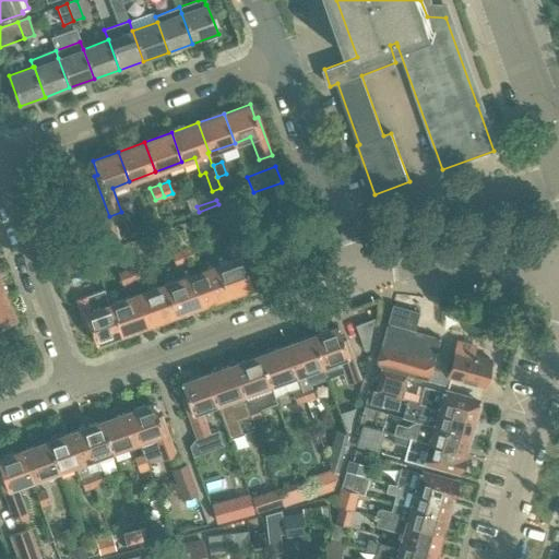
[(226,206),(214,212),(218,224),(230,219),(226,206)]
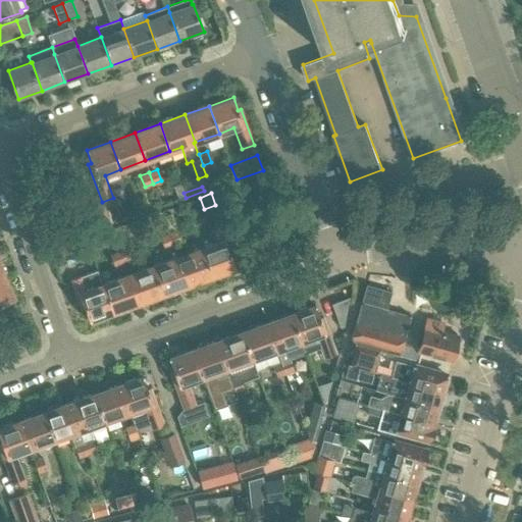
[(105,209),(95,212),(100,226),(110,222),(105,209)]
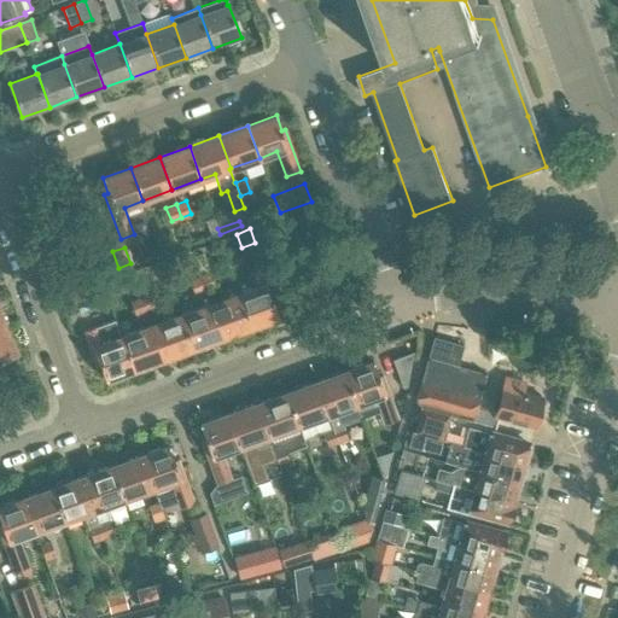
[(199,278),(210,274),(200,249),(190,252),(198,278),(199,278)]
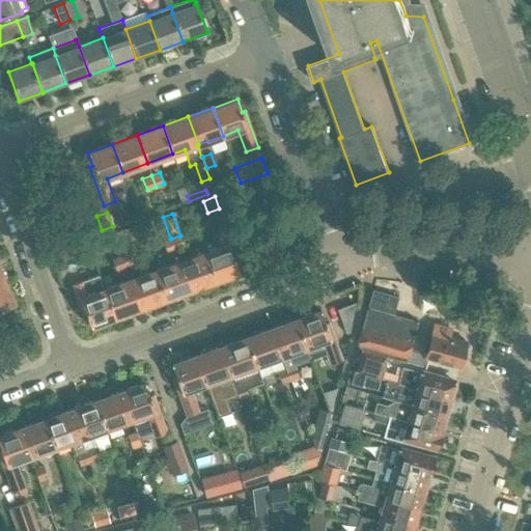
[(205,252),(217,282),(240,273),(235,260),(238,259),(227,229),(216,233),(221,247),(205,252)]
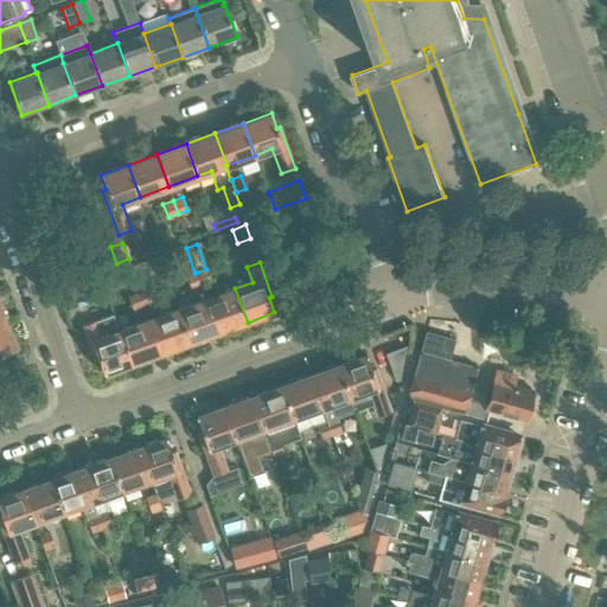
[(196,273),(200,286),(210,282),(206,269),(196,273)]
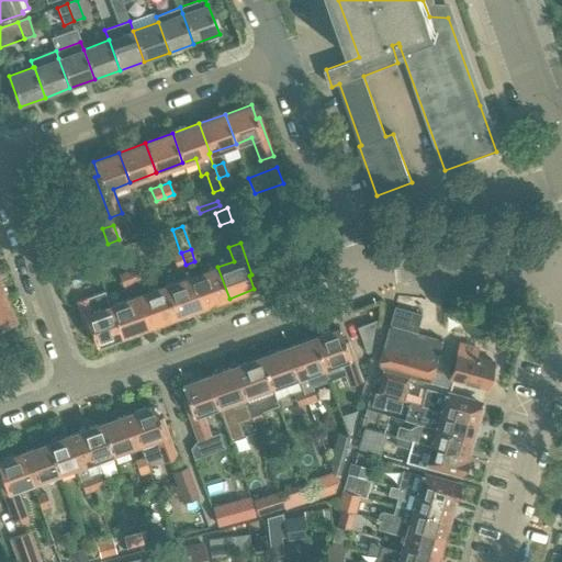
[(177,268),(186,265),(181,253),(180,253),(172,256),(177,268)]
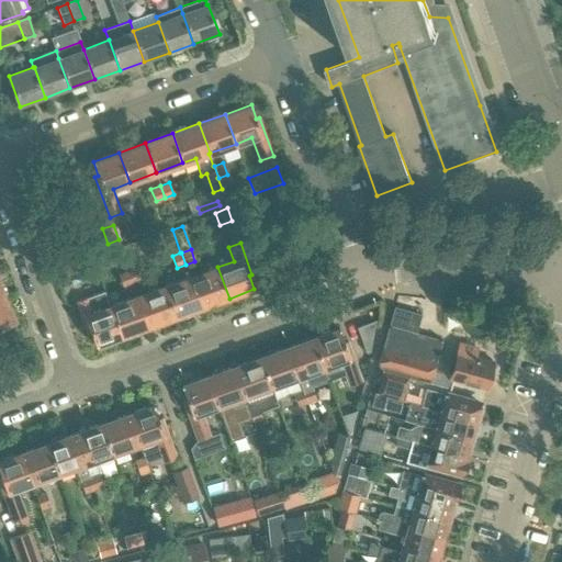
[(102,254),(92,258),(97,268),(107,265),(102,254)]
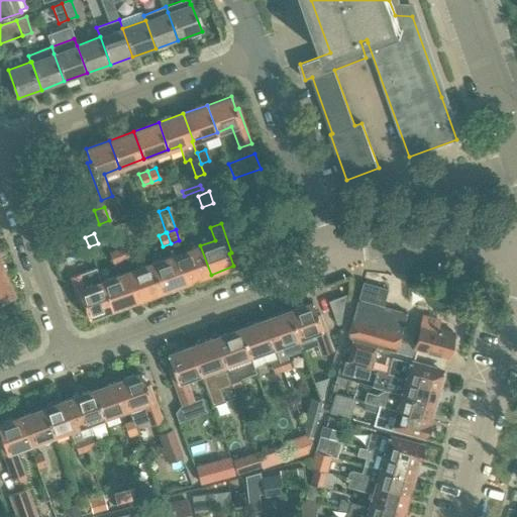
[(64,259),(85,250),(81,238),(60,246),(64,259)]
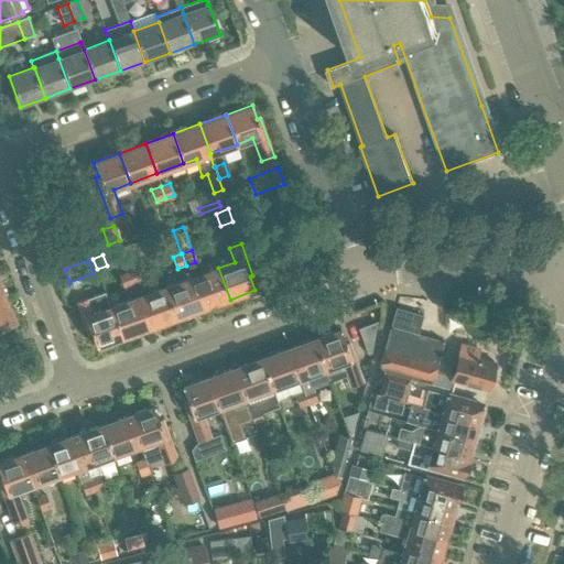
[(203,310),(230,300),(218,268),(191,278),(203,310)]
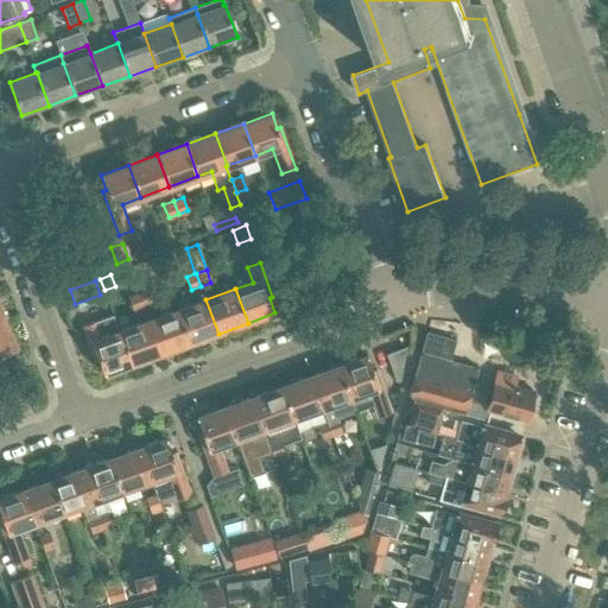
[(138,293),(144,308),(153,304),(149,290),(138,293)]
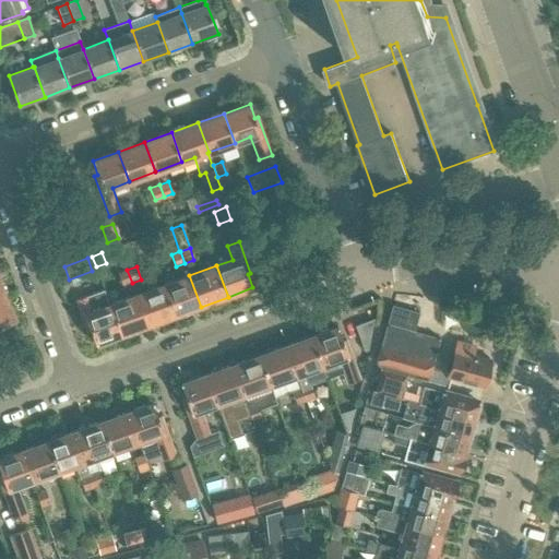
[(122,285),(132,283),(127,270),(118,273),(122,285)]
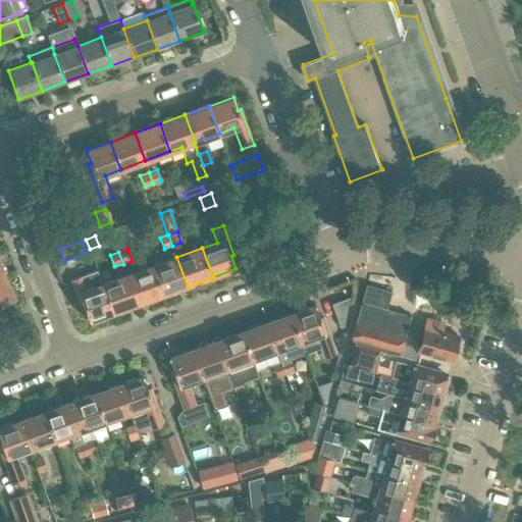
[(162,295),(188,286),(176,257),(152,266),(162,295)]
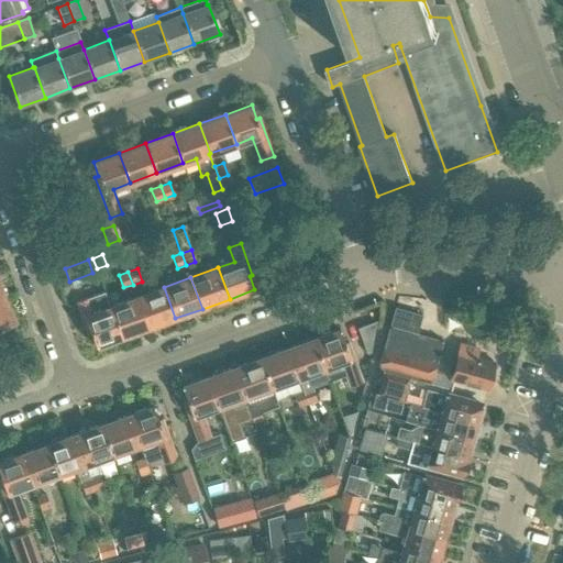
[(148,328),(175,318),(164,287),(138,297),(148,328)]
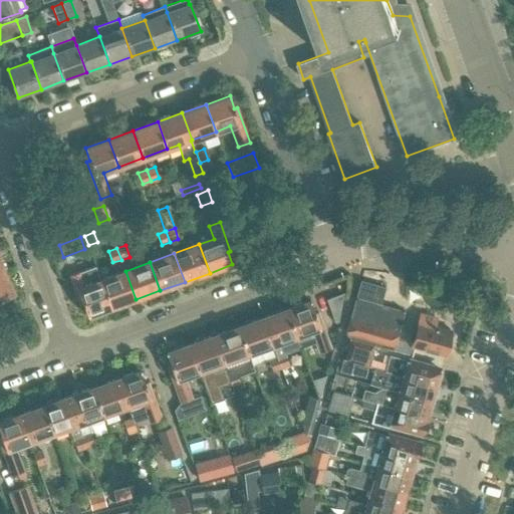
[(110,308),(136,299),(125,271),(100,280),(110,308)]
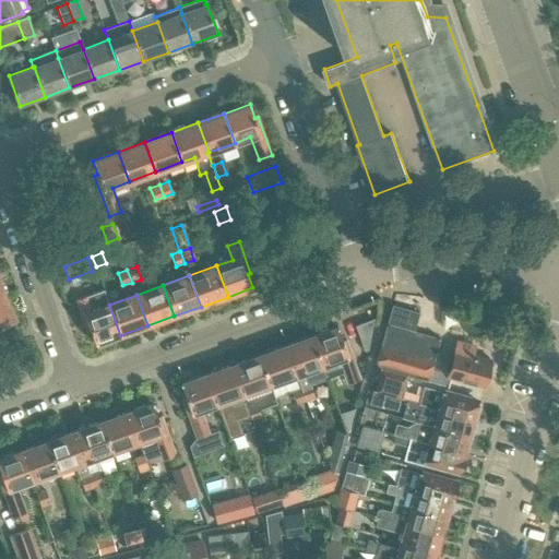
[(0,330),(1,330),(0,326),(14,321),(6,296),(0,297),(0,330)]
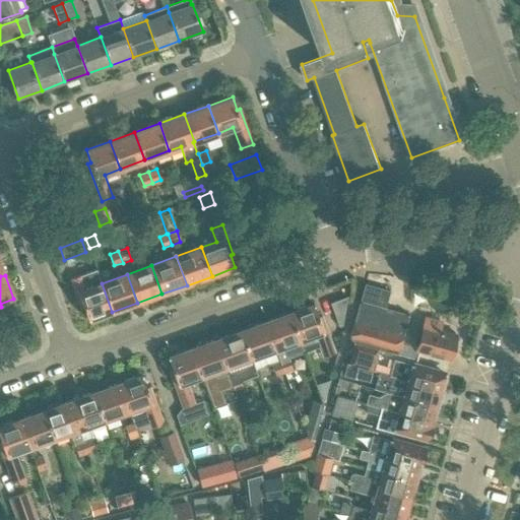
[(112,312),(102,283),(87,288),(82,275),(71,279),(81,308),(84,308),(88,320),(112,312)]
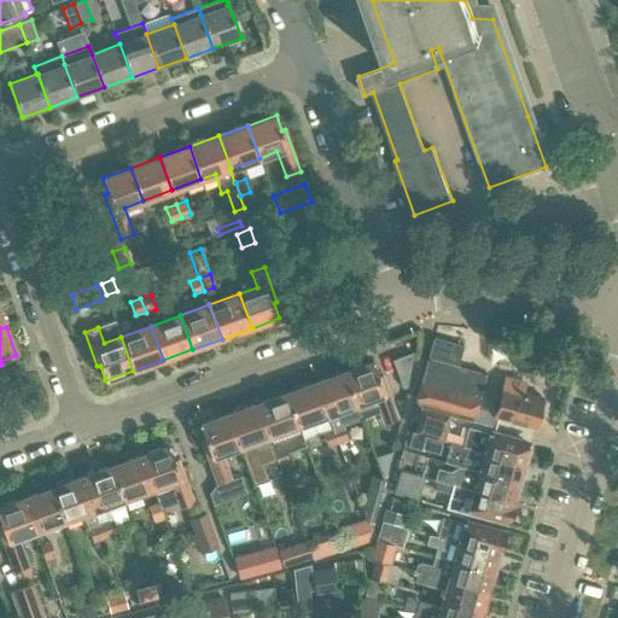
[(473,421),(487,374),(459,366),(465,347),(435,338),(417,401),(421,407),(473,421)]
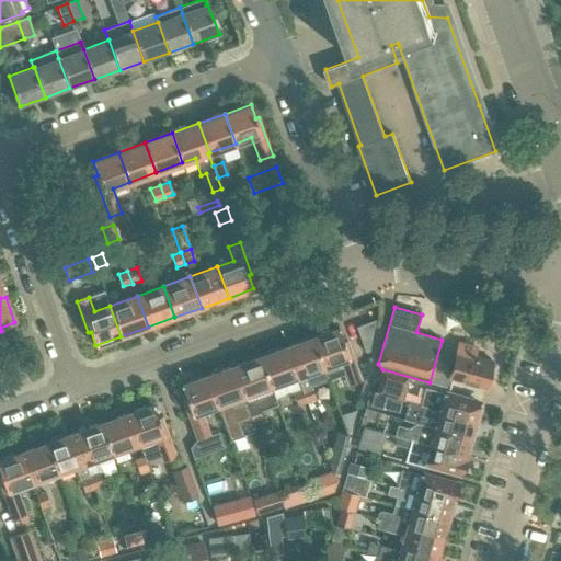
[(369,352),(375,320),(356,328),(366,353),(369,352)]
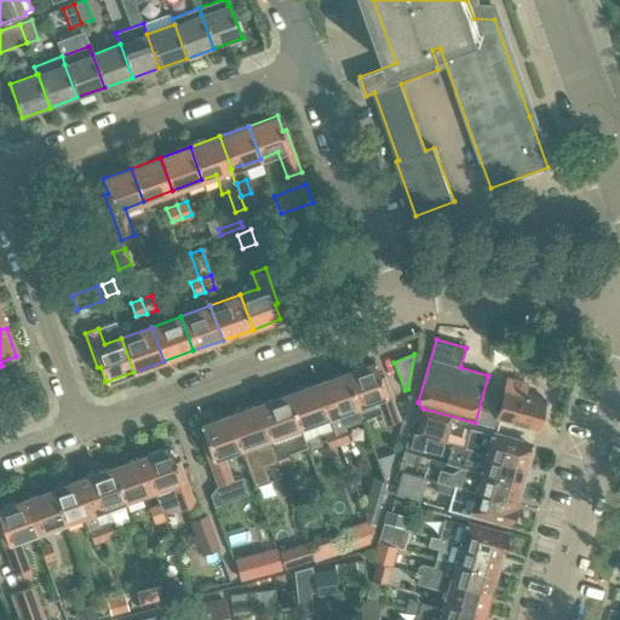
[(380,378),(374,362),(346,373),(359,406),(365,420),(382,414),(385,426),(400,420),(384,377),(380,378)]
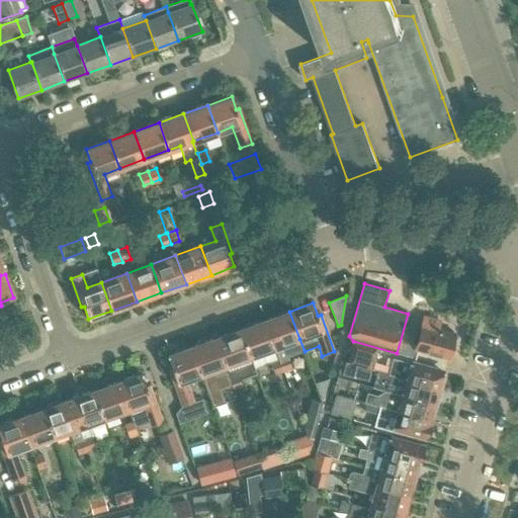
[(287,357),(305,351),(299,339),(289,312),(265,321),(275,348),(274,349),(278,360),(279,360),(287,357)]
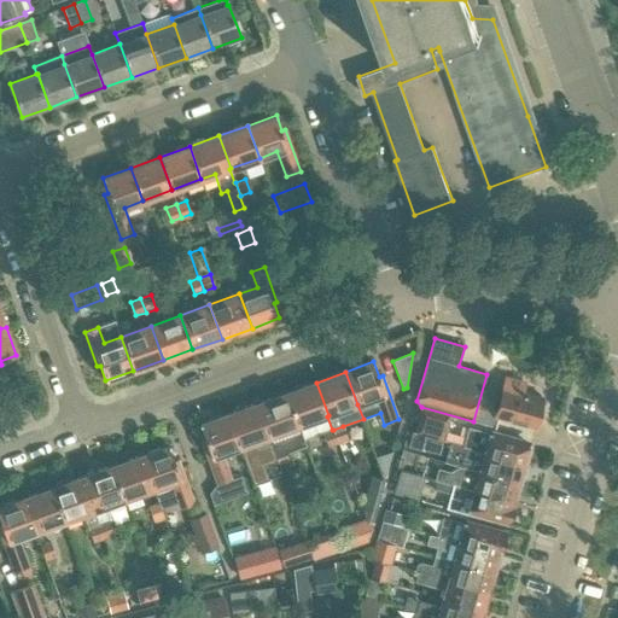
[(535,427),(542,398),(522,392),(524,383),(506,378),(495,415),(535,427)]
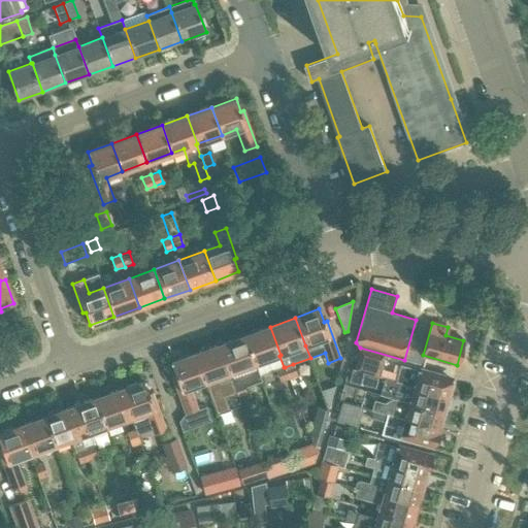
[(279,356),(281,355),(270,327),(244,335),(255,364),(279,356)]
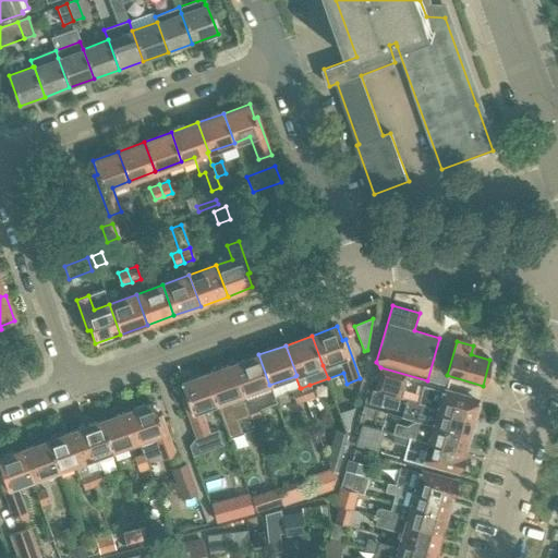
[(243,395),(269,385),(258,354),(232,364),(243,395)]
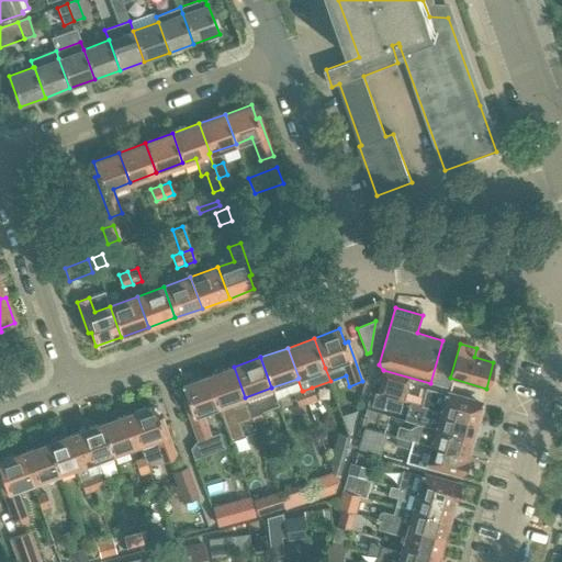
[(218,407),(245,397),(234,367),(208,377),(218,407)]
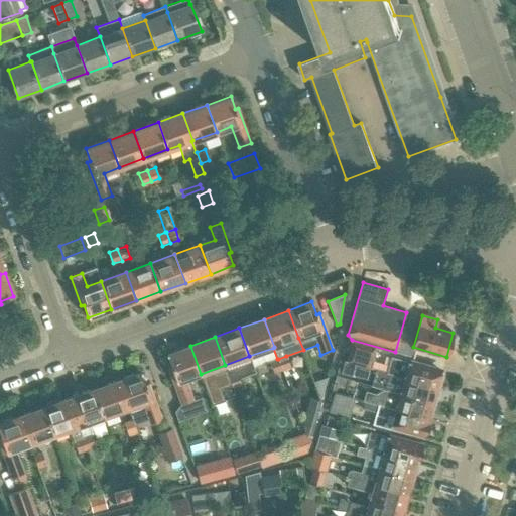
[(352,341),(346,362),(353,364),(355,364),(369,368),(375,347),(352,341)]
